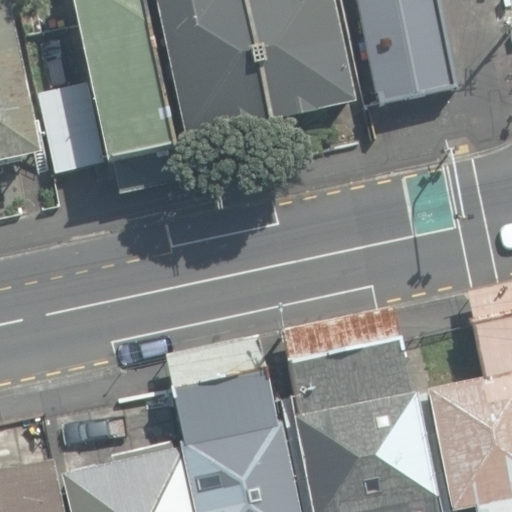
[(0,0),(0,163),(41,155),(7,0),(0,0)]
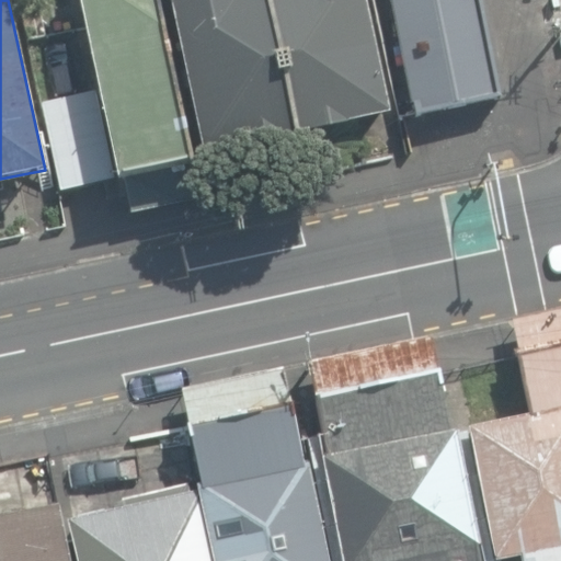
[(80,0),(117,174),(191,159),(157,0),(80,0)]
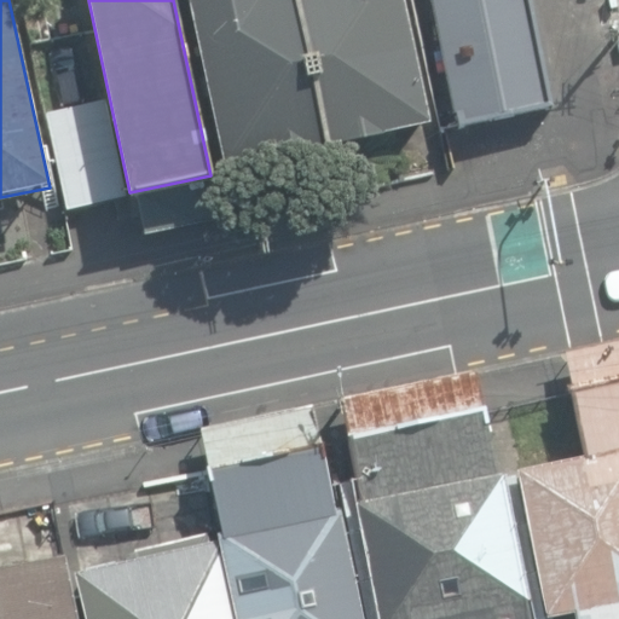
[(185,0),(223,169),(325,148),(295,0),(185,0)]
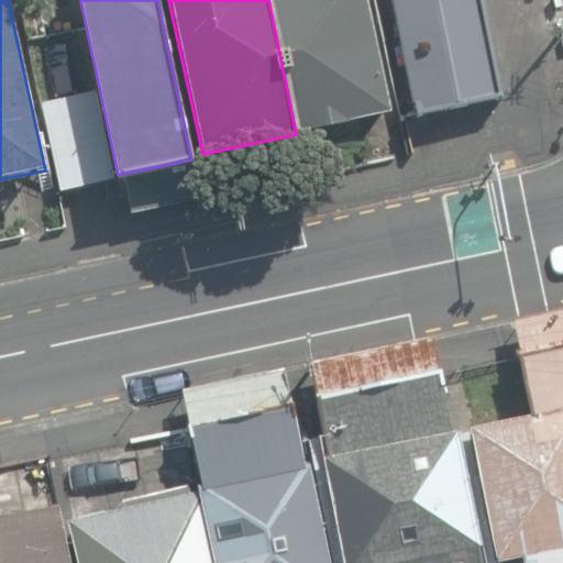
[(268,0),(296,134),(389,113),(365,0),(268,0)]
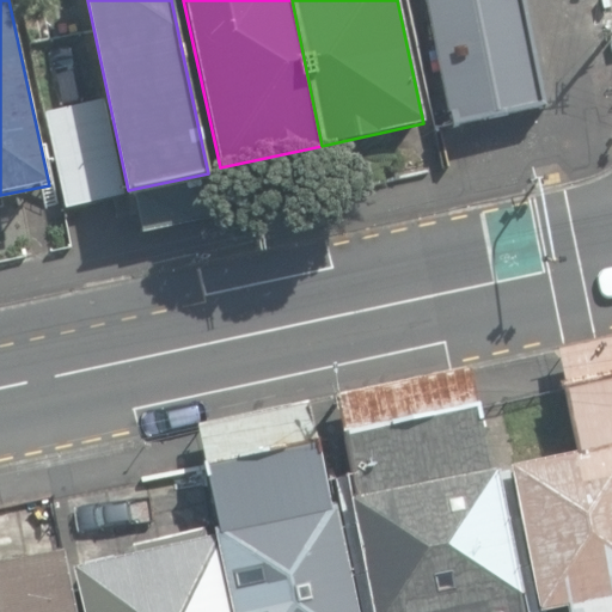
[(544,108),(521,0),(424,0),(448,114),(456,112),(459,126),(544,108)]
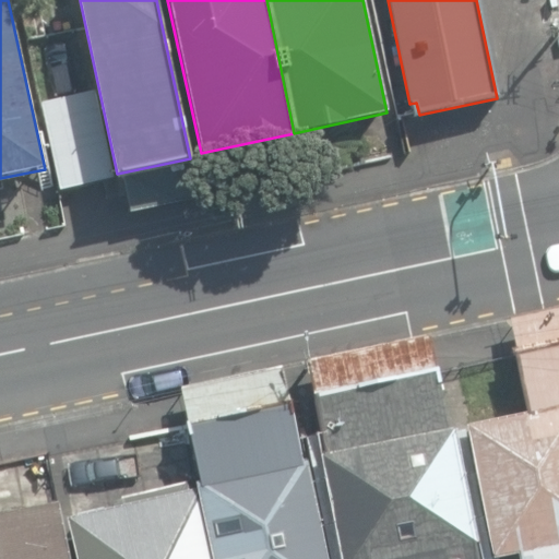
[(39,103),(60,190),(116,178),(95,90),(39,103)]
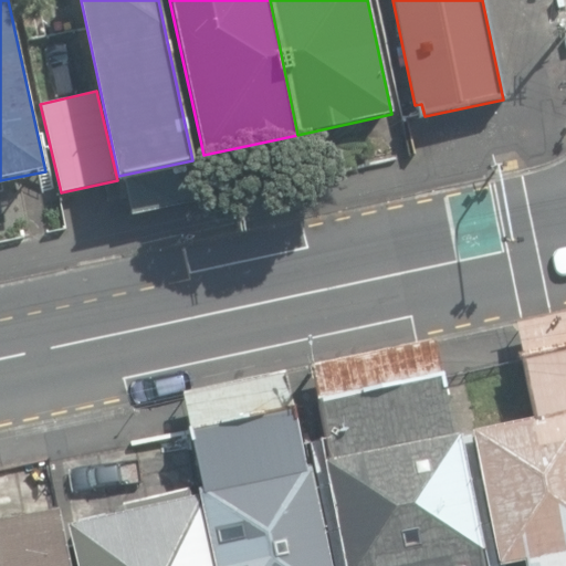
[(125,181),(129,206),(198,192),(192,168),(125,181)]
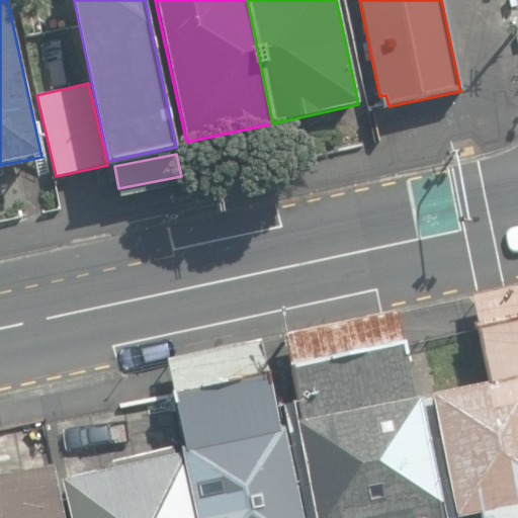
[(460,517),(480,514),(481,517),(517,517),(517,320),(477,329),(490,384),(434,397),(458,517),(460,517)]
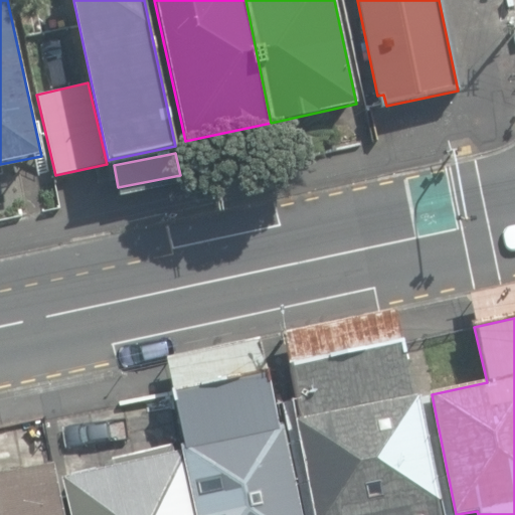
[(441,514),(439,502),(444,501),(420,390),(411,392),(401,344),(293,366),(304,418),(298,419),(318,514),(441,514)]
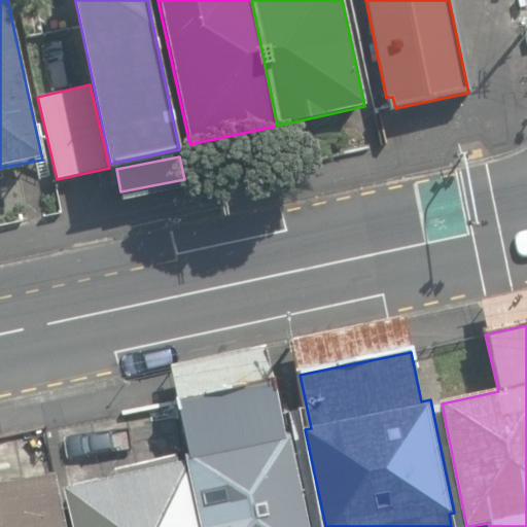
[(184,454),(186,459),(189,458),(206,526),(310,526),(278,381),(179,402),(189,453),(184,454)]
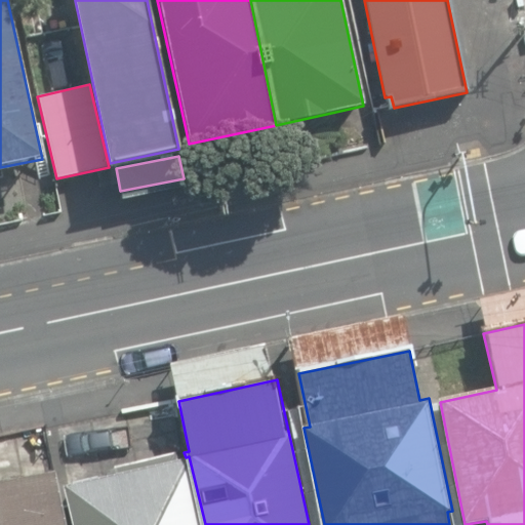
[(205,524),(189,456),(186,457),(174,460),(173,452),(74,476),(75,482),(63,485),(72,524),(205,524)]
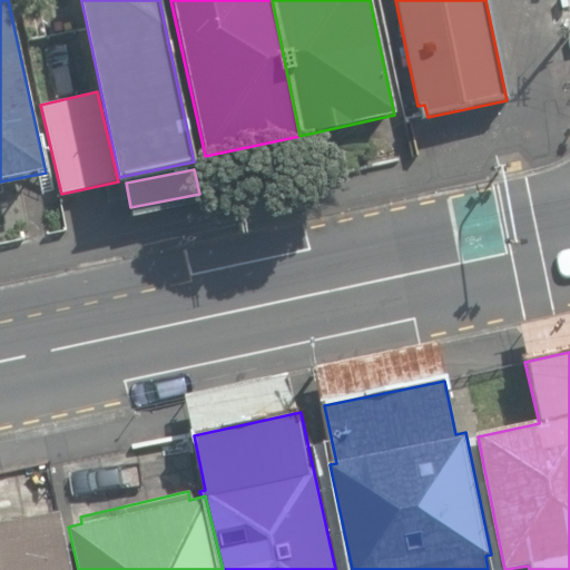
[(0,569),(71,569),(61,512),(0,522),(0,569)]
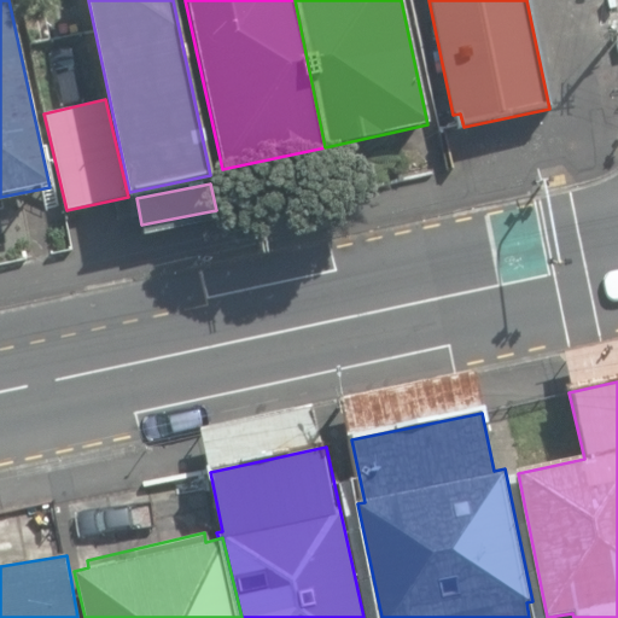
All buildings are outlined.
